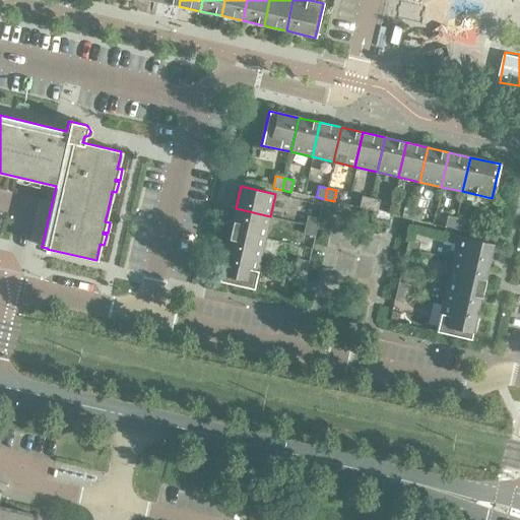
[(368,209),(371,198),(362,196),(359,207),(368,209)]
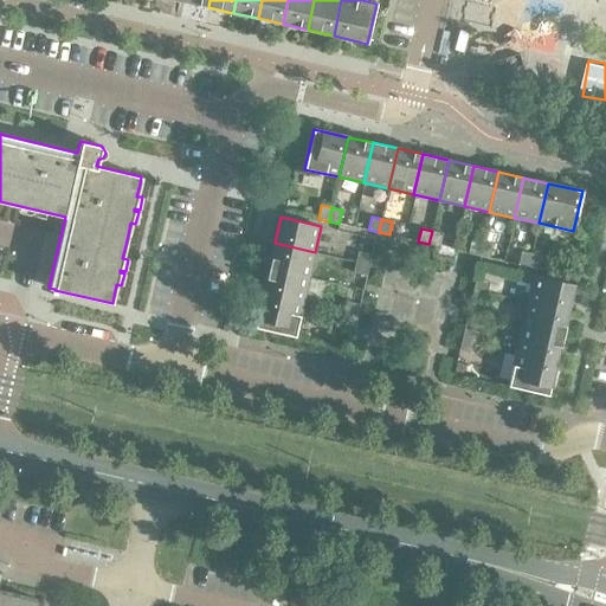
[(443,233),(432,231),(429,244),(439,246),(443,233)]
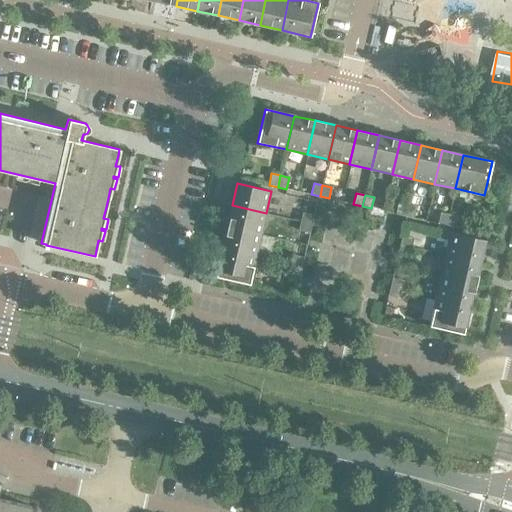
[(404,216),(407,205),(398,202),(395,214),(404,216)]
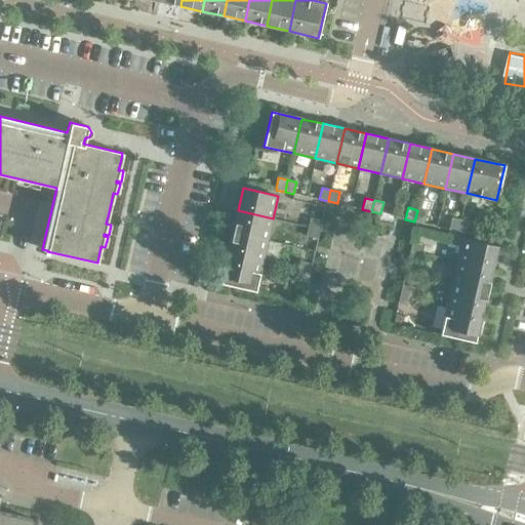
[(268,240),(273,218),(238,210),(233,232),(268,240)]
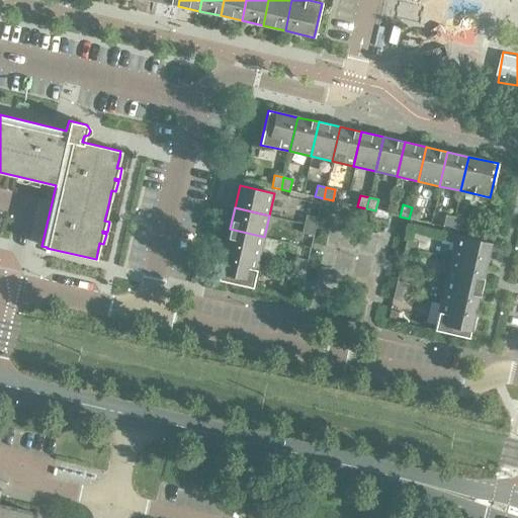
[(421,209),(412,207),(409,219),(418,221),(421,209)]
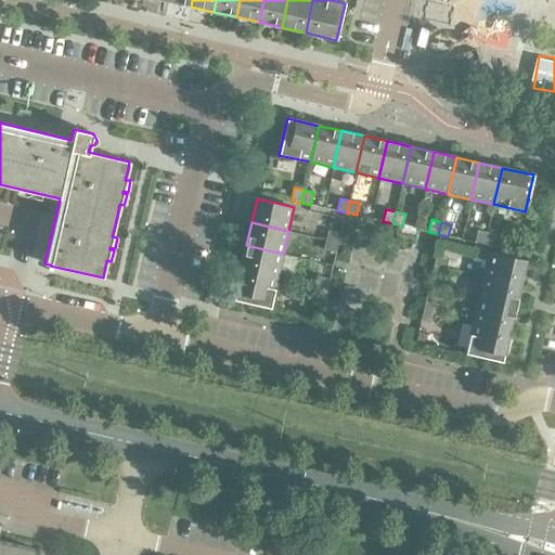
[(337,243),(339,233),(327,230),(325,240),(337,243)]
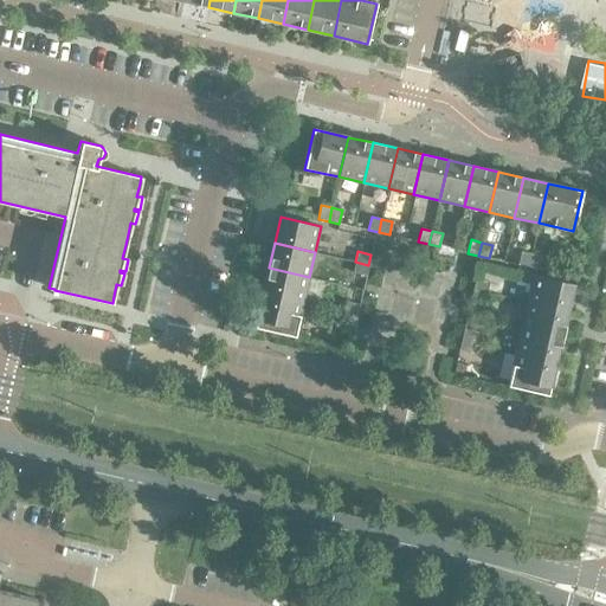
[(528,268),(532,253),(521,251),(517,265),(528,268)]
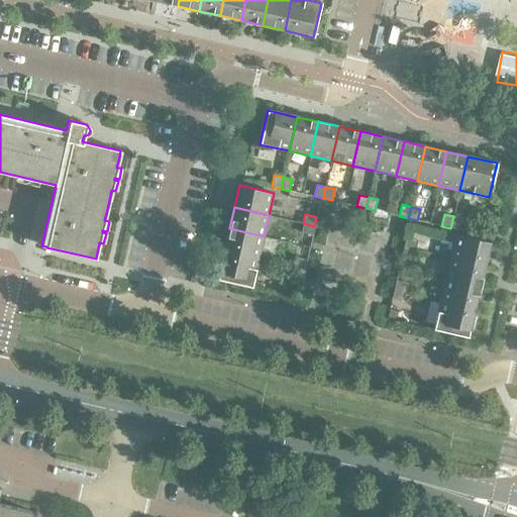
[(462,218),(453,216),(450,228),(459,230),(462,218)]
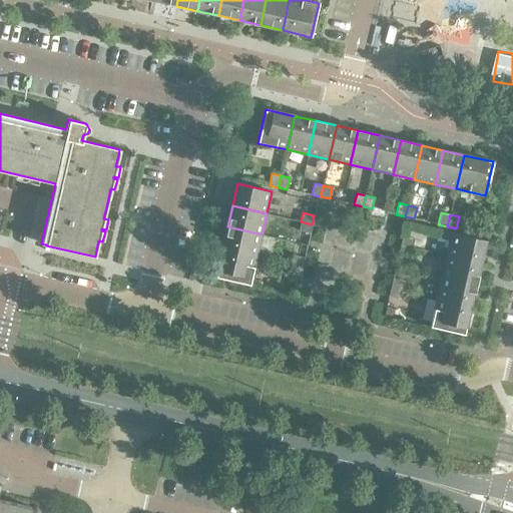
[(310,233),(312,224),(301,221),(299,230),(310,233)]
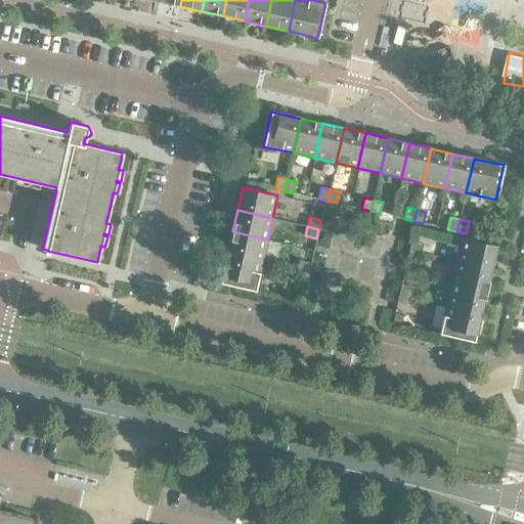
[(262,261),(267,239),(232,231),(227,253),(262,261)]
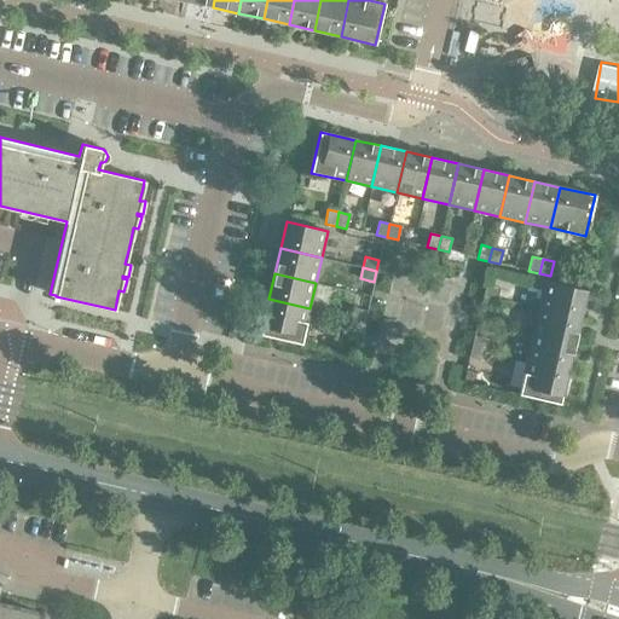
[(586,291),(545,282),(539,308),(579,318),(586,291)]
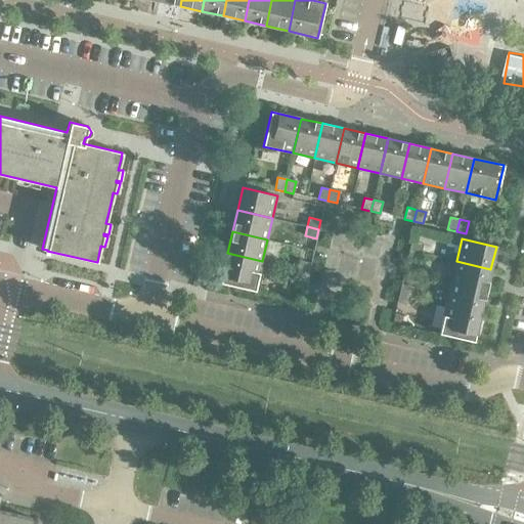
[(411,241),(409,250),(421,253),(423,244),(411,241)]
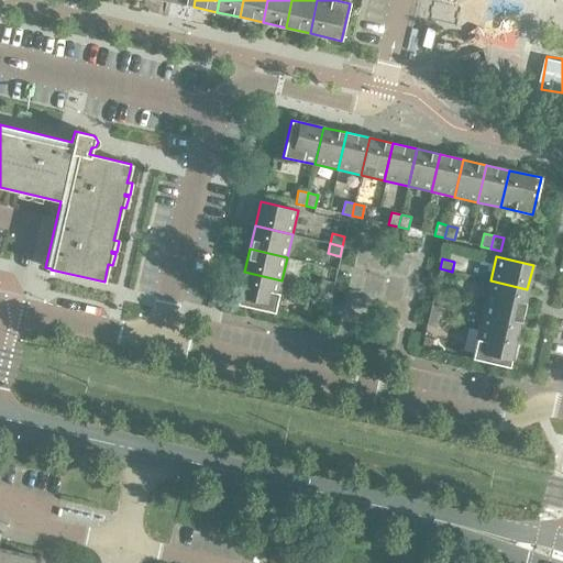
[(450,282),(452,272),(440,268),(438,278),(450,282)]
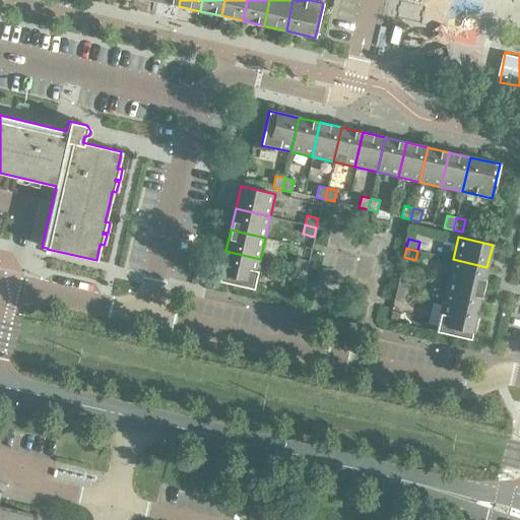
[(253,289),(260,259),(225,251),(218,281),(253,289)]
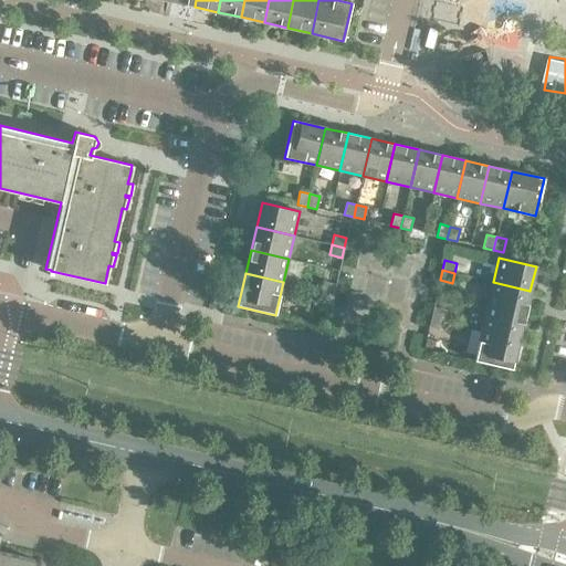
[(334,294),(336,284),(323,281),(321,291),(334,294)]
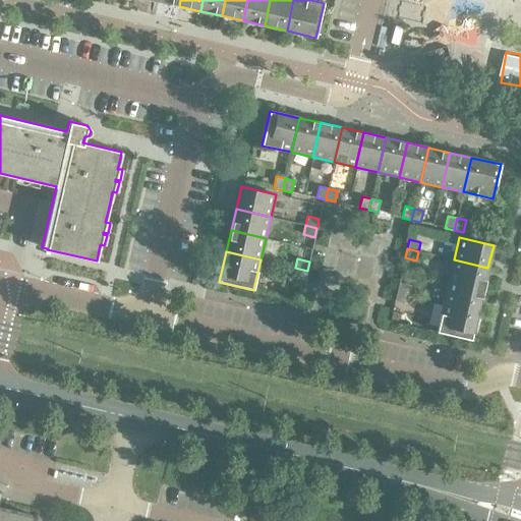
[(483,289),(487,268),(454,259),(449,281),(483,289)]
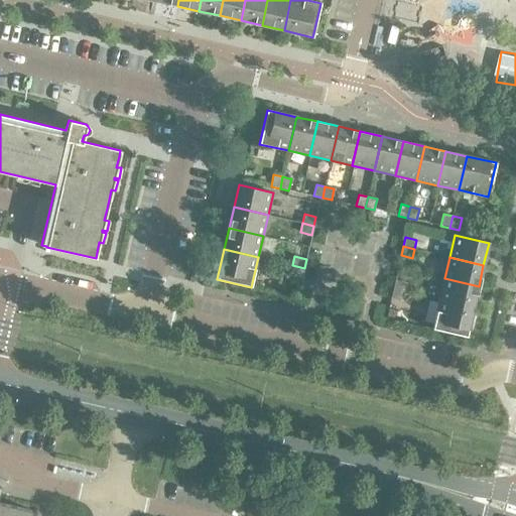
[(302,277),(304,268),(292,265),(290,274),(302,277)]
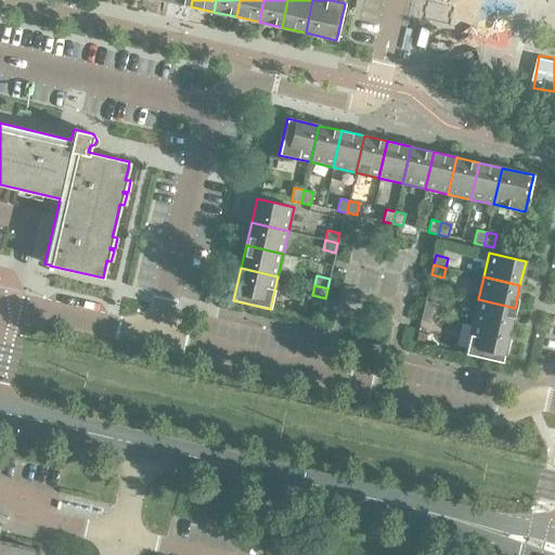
[(510,331),(515,308),(478,299),(473,322),(510,331)]
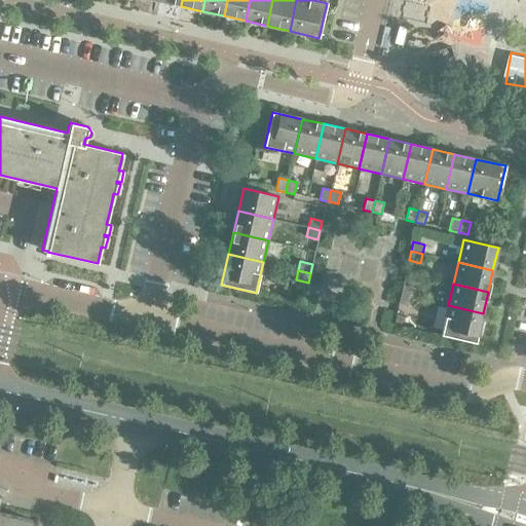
[(403,285),(401,294),(412,297),(414,288),(403,285)]
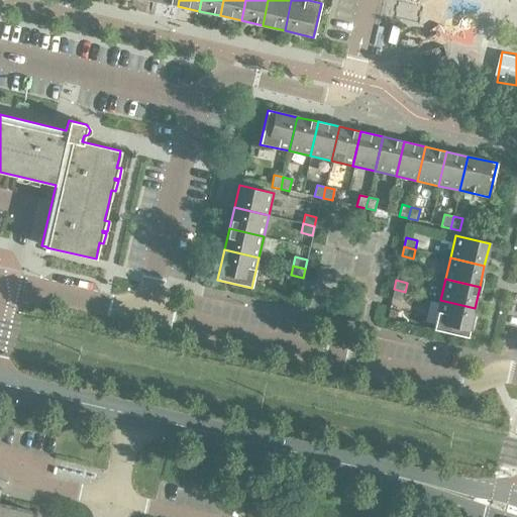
[(403,301),(405,292),(394,289),(392,298),(403,301)]
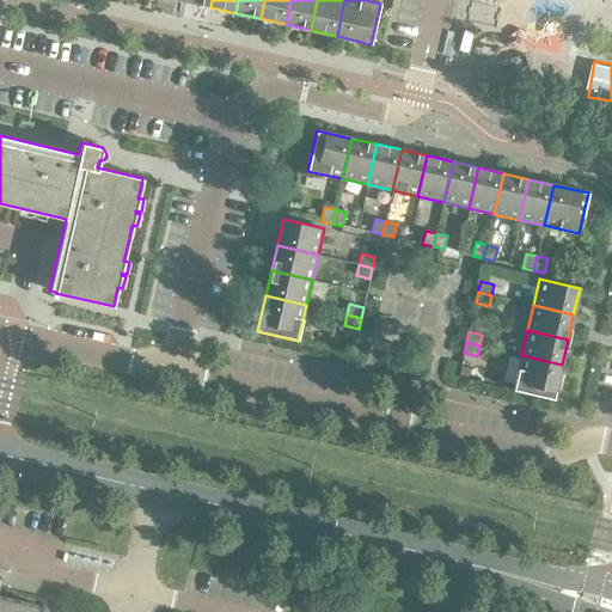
[(554,399),(562,365),(521,355),(513,390),(554,399)]
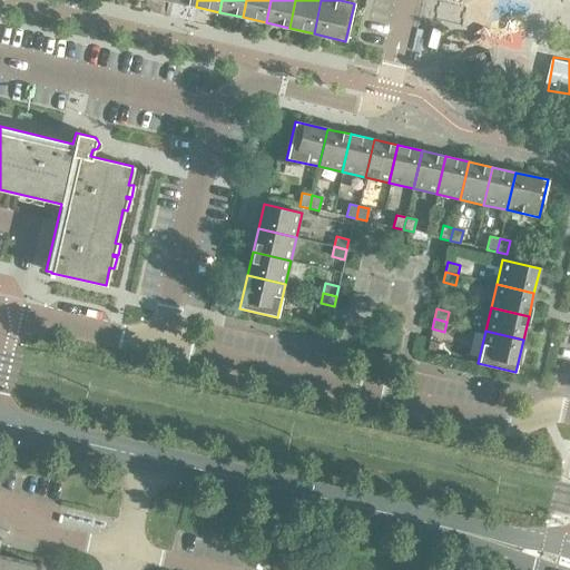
[(0,569),(31,569),(33,562),(0,554),(0,569)]
